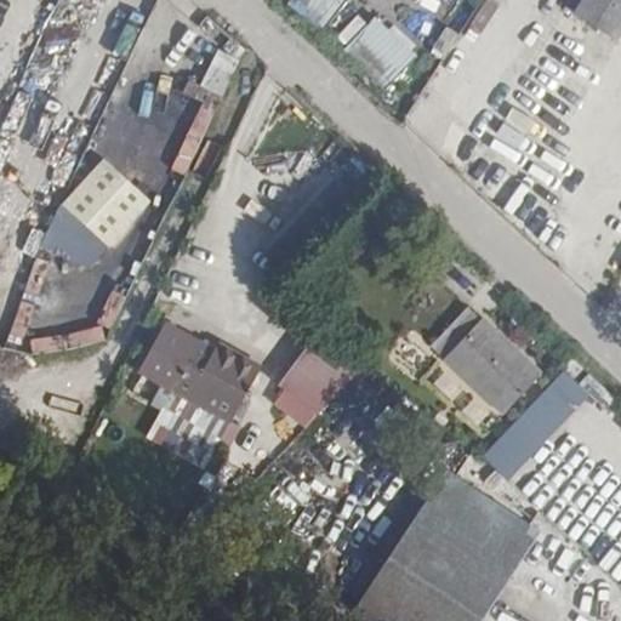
[(285,0),(320,28),(343,0),(285,0)]
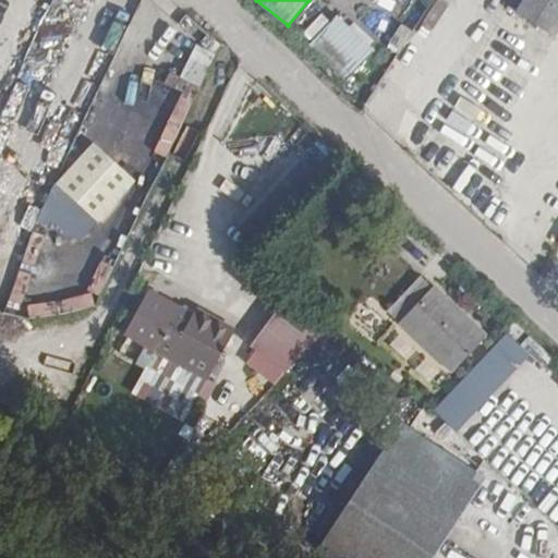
[(556,0),(504,0),(543,24),(556,0)]
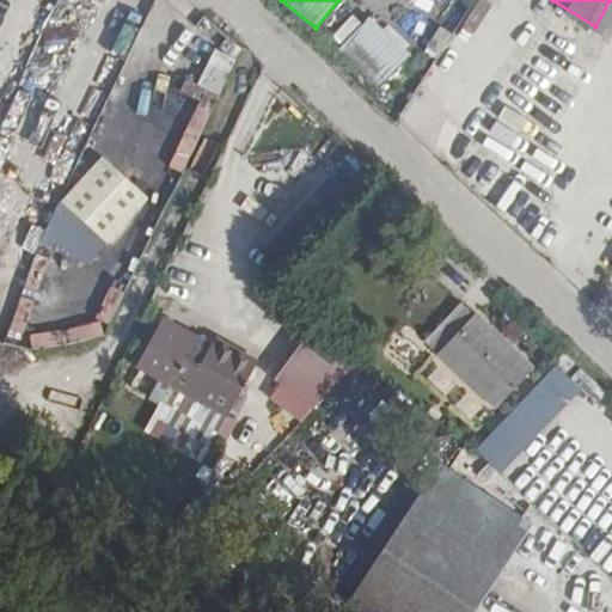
[(371,12),(337,49),(378,87),(411,50),(371,12)]
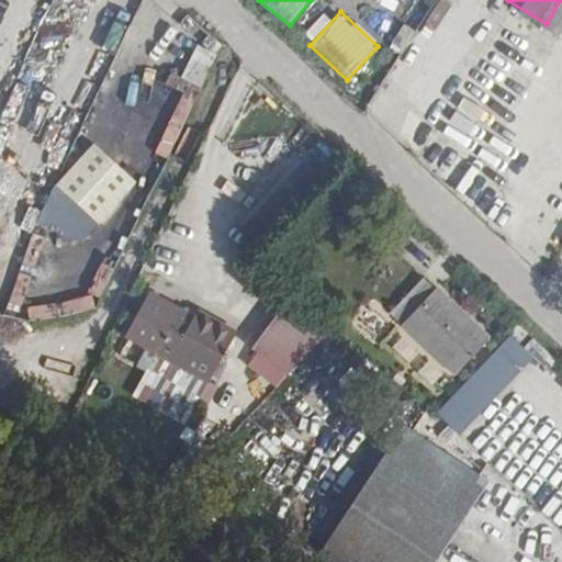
[(194,43),(179,78),(200,87),(215,53),(194,43)]
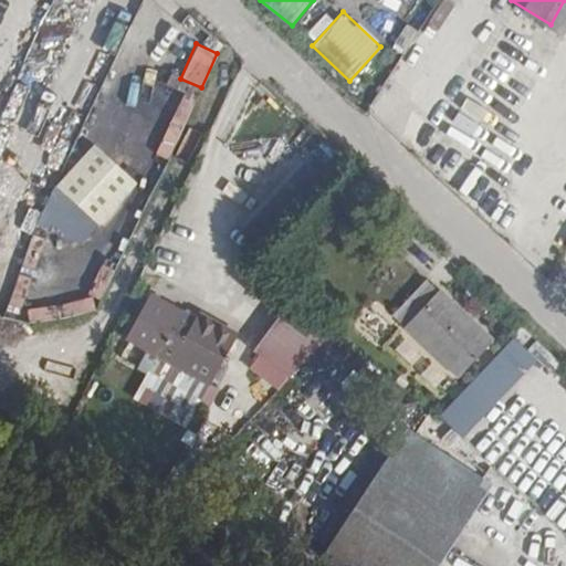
[(87,227),(124,181),(81,146),(43,189),(87,227)]
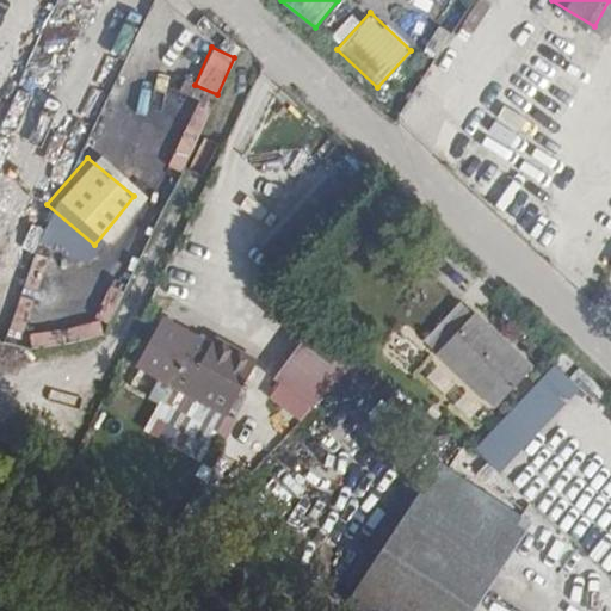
[(510,218),(541,253),(551,244),(520,209),(510,218)]
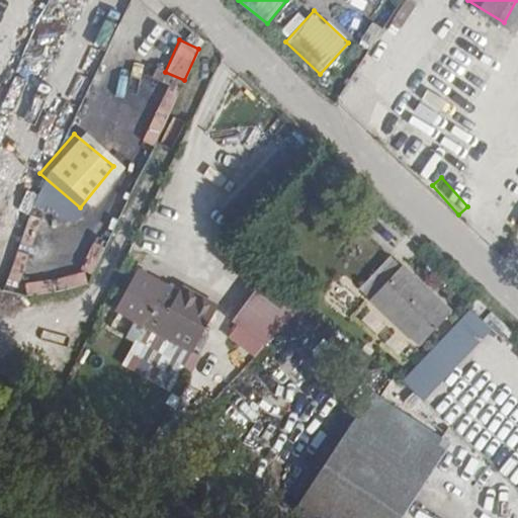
[(28,213),(19,243),(31,247),(40,218),(28,213)]
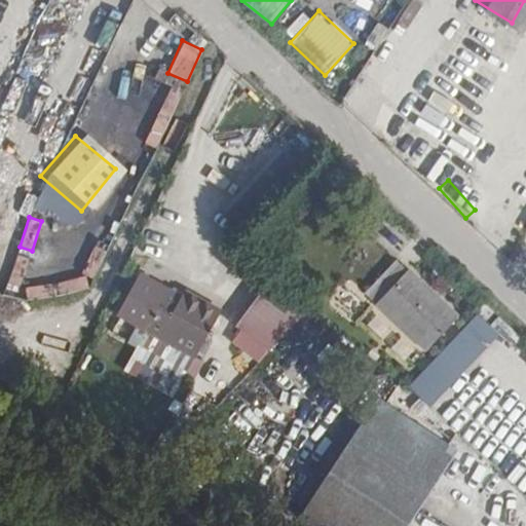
[(88,288),(106,251),(95,245),(76,282),(88,288)]
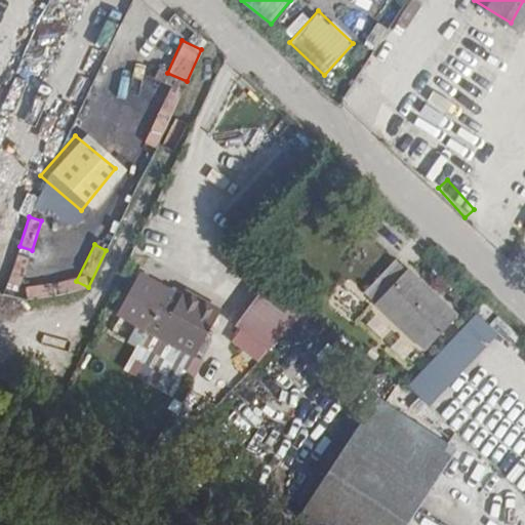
[(9,284),(22,287),(30,257),(17,254),(9,284)]
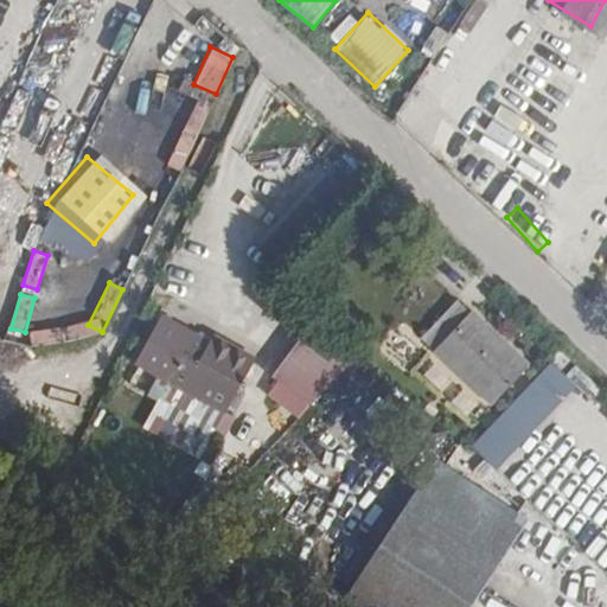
[(489,404),(524,368),(451,299),(416,336),(489,404)]
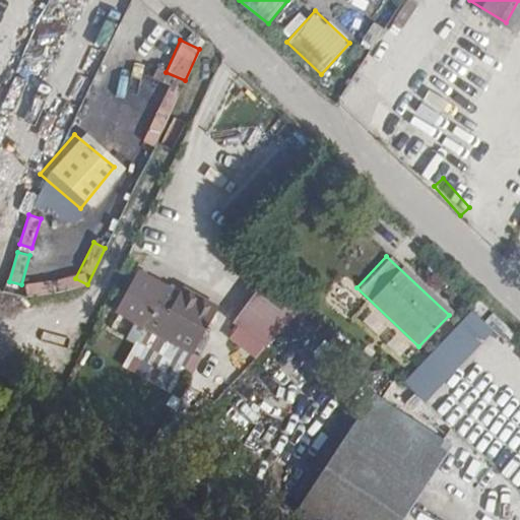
[(265,351),(300,309),(264,279),(229,321),(265,351)]
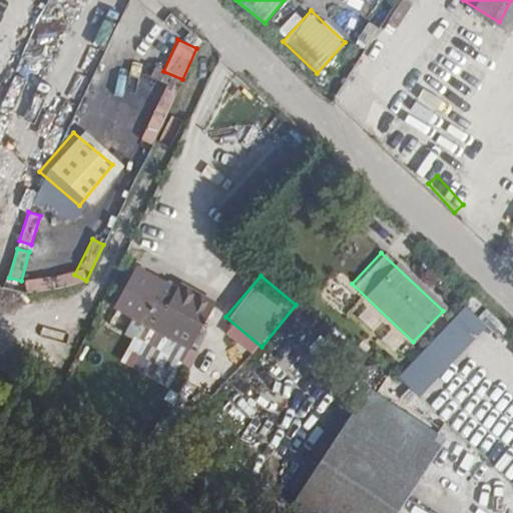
[(187,351),(214,303),(180,284),(177,290),(159,279),(137,322),(187,351)]
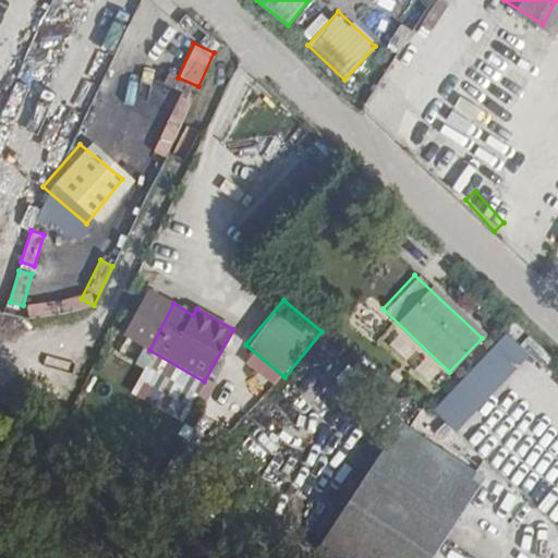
[(434,409),(458,431),(530,353),(505,330),(434,409)]
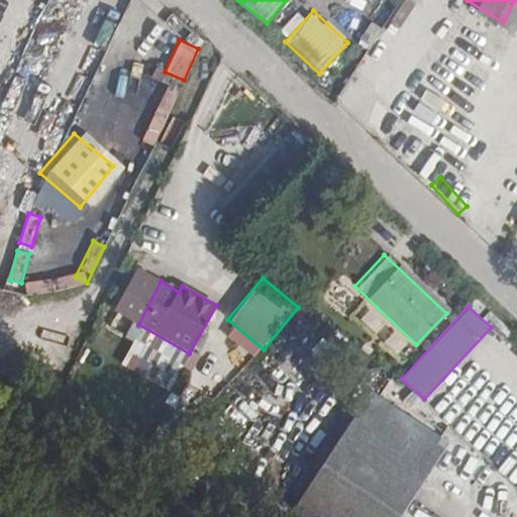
[(385,403),(367,430),(438,481),(455,452),(385,403)]
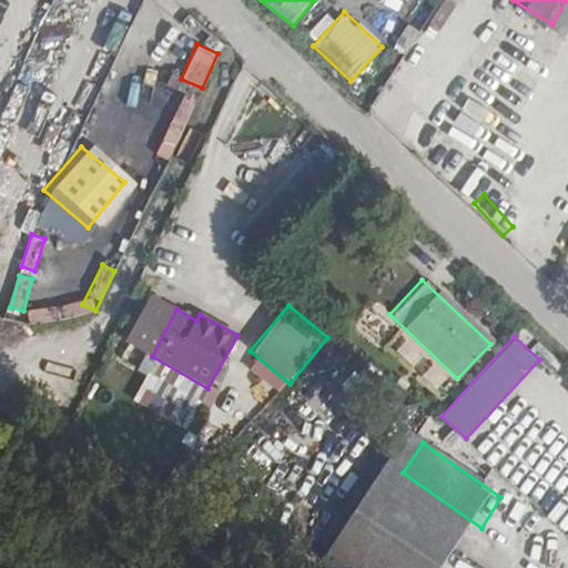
[(455,567),(482,528),(403,473),(341,567),(455,567)]
